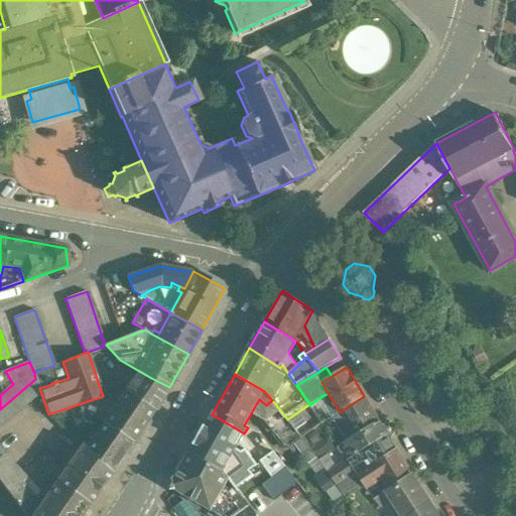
[(137,399),(153,411),(162,399),(161,399),(169,387),(151,378),(137,399)]
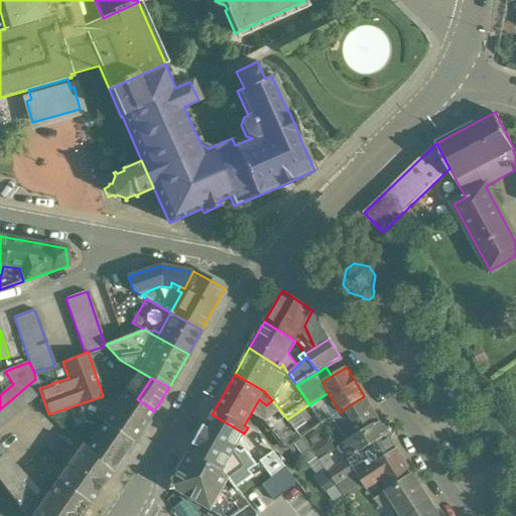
[(35,379),(0,409),(0,460),(5,455),(48,414),(39,388),(35,379)]
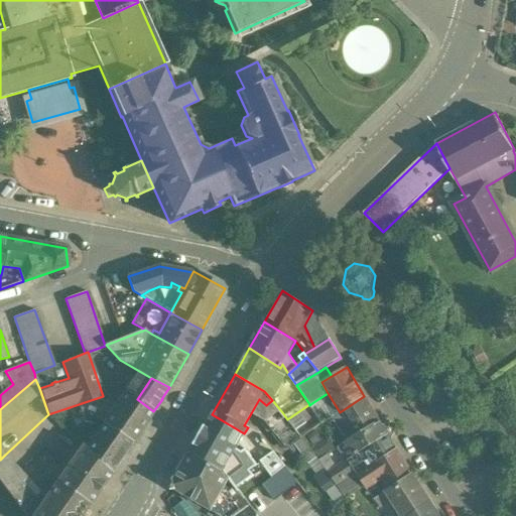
[(137,399),(125,391),(103,422),(132,441),(153,411),(137,399)]
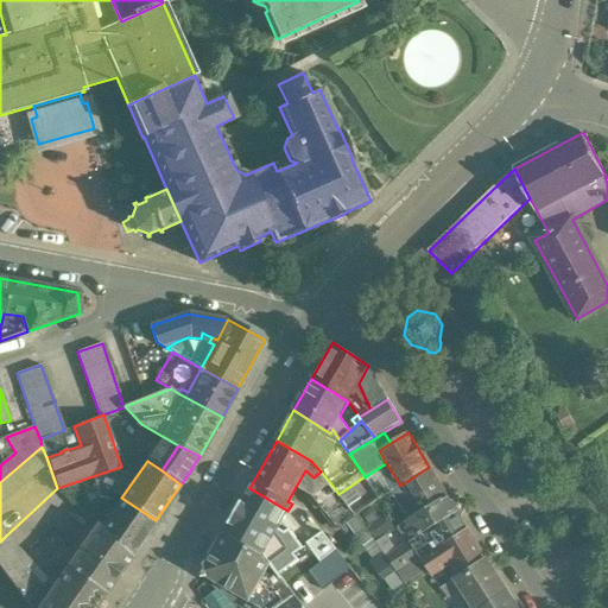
[(121,467),(107,472),(113,487),(126,477),(121,467)]
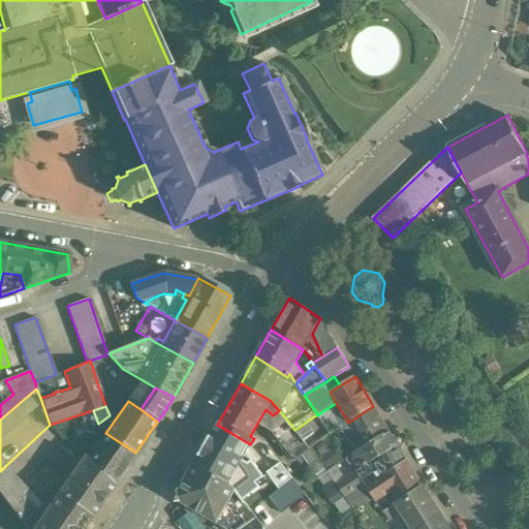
[(373,406),(348,423),(364,447),(389,432),(373,406)]
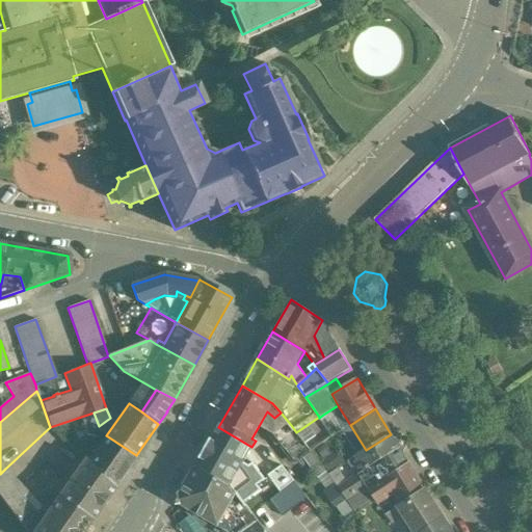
[(326,472),(318,461),(304,443),(295,451),(287,442),(281,434),(270,422),(274,418),(267,411),(259,426),(275,436),(297,461),(303,457),(319,477),(326,472)]
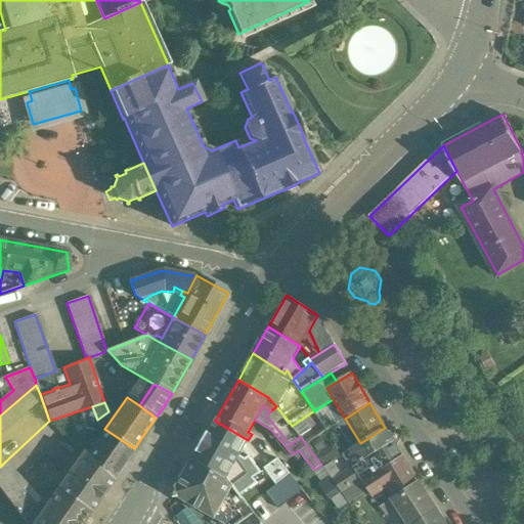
[(92,406),(80,410),(86,428),(97,420),(92,406)]
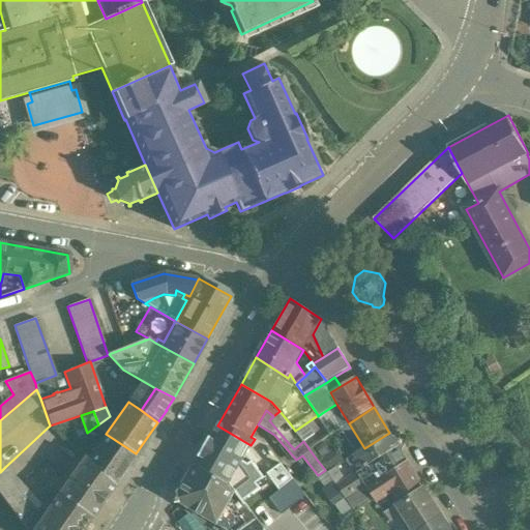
[(290,423),(280,411),(273,416),(269,420),(280,433),(290,423)]
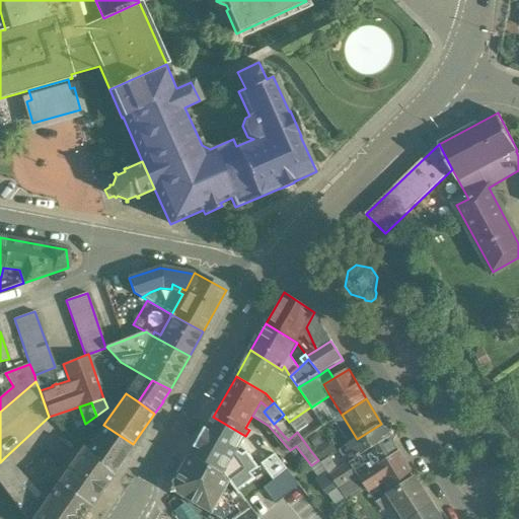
[(79,406),(67,411),(75,430),(85,424),(79,406)]
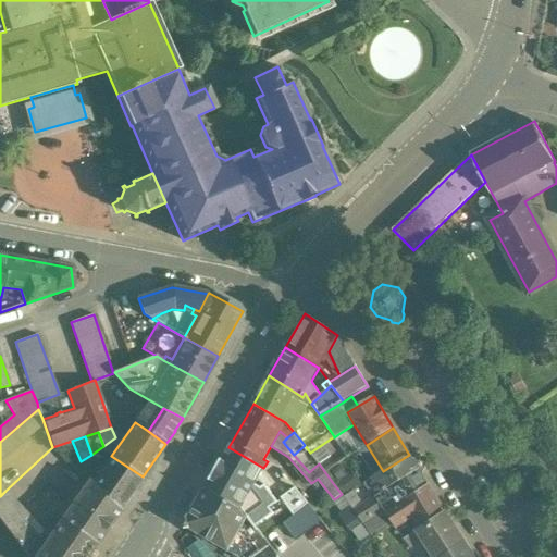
[(305,445),(294,455),(300,462),(310,453),(305,445)]
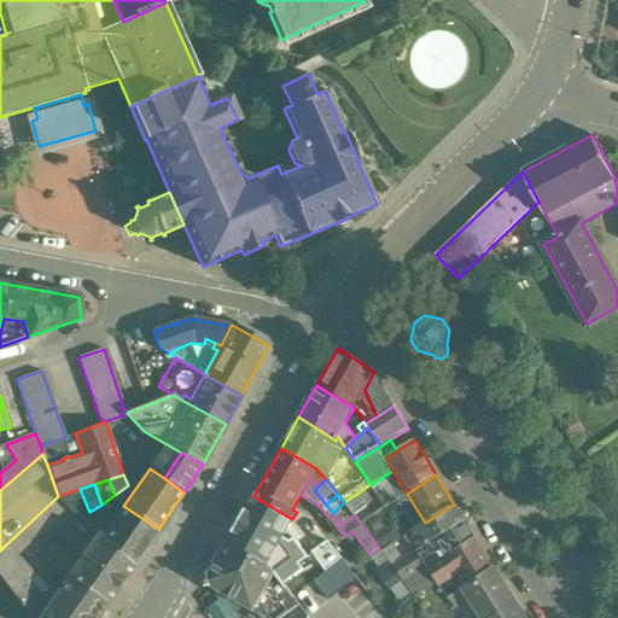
[(292,519),(254,496),(228,540),(268,563),(275,573),(286,588),(308,571),(296,554),(287,560),(278,558),(273,554),(292,519)]
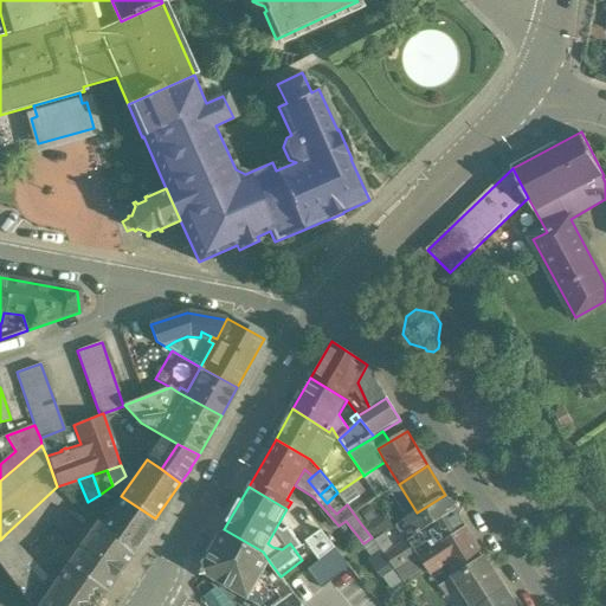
[(337,492),(327,503),(336,514),(347,504),(337,492)]
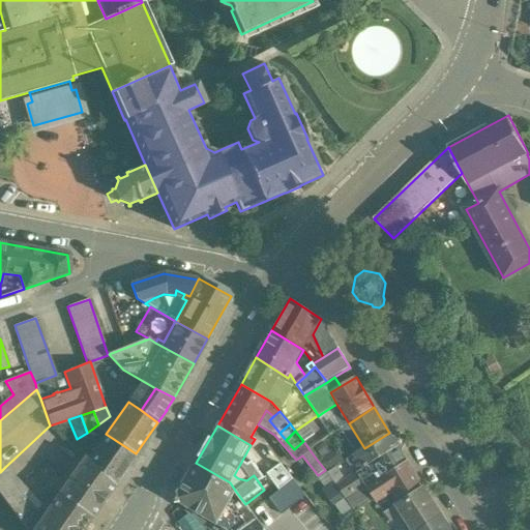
[(364,448),(347,460),(350,463),(356,473),(356,472),(373,462),(398,446),(389,433),(364,448)]
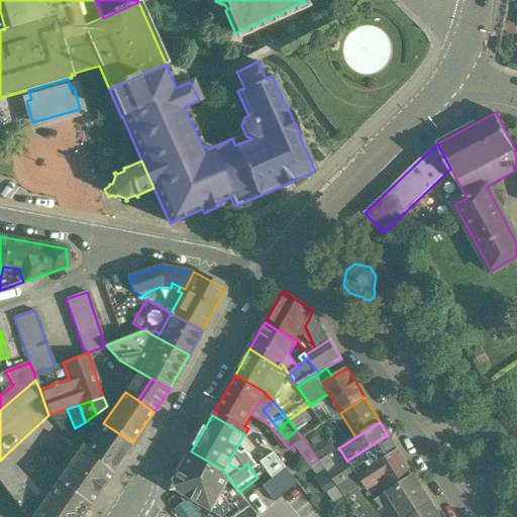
[(86,448),(85,449),(111,474),(132,442),(103,423),(86,448)]
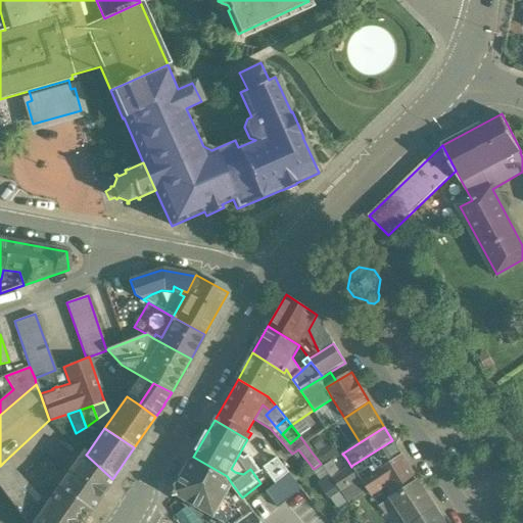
[(392,440),(368,456),(377,471),(401,455),(392,440)]
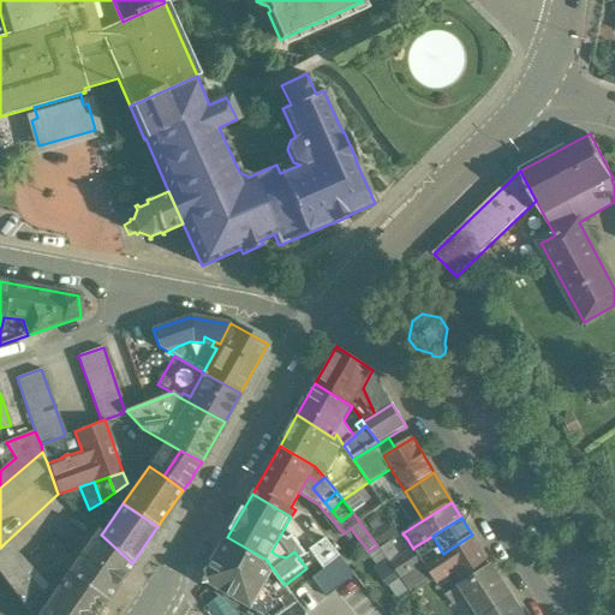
[(377,545),(380,549),(390,542),(400,535),(389,519),(368,533),(377,545)]
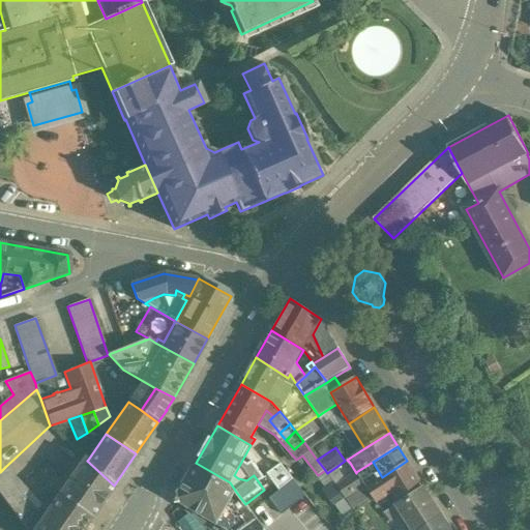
[(75,471),(58,495),(91,517),(109,493),(114,486),(87,461),(88,460),(84,457),(75,471)]
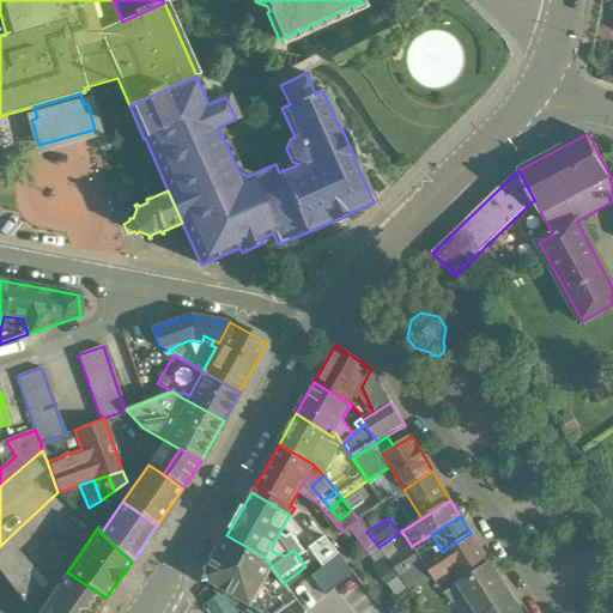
[(436,557),(424,564),(434,580),(454,565),(463,581),(489,564),(471,533),(442,552),(436,557)]
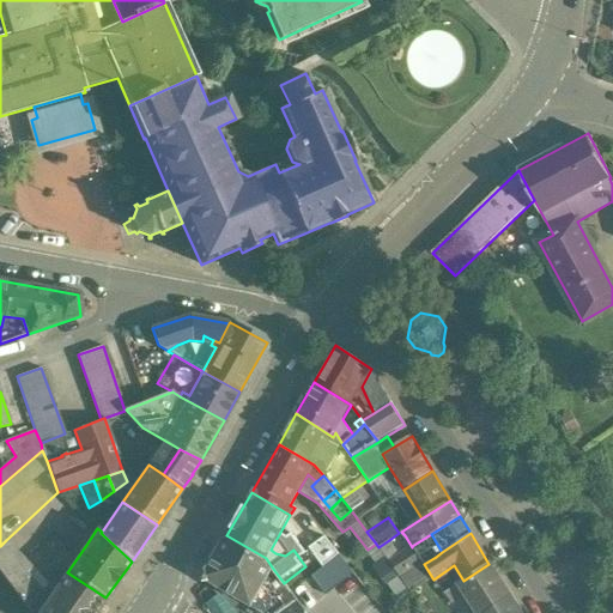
[(266,558),(226,535),(204,576),(205,578),(252,606),(273,569),(266,558)]
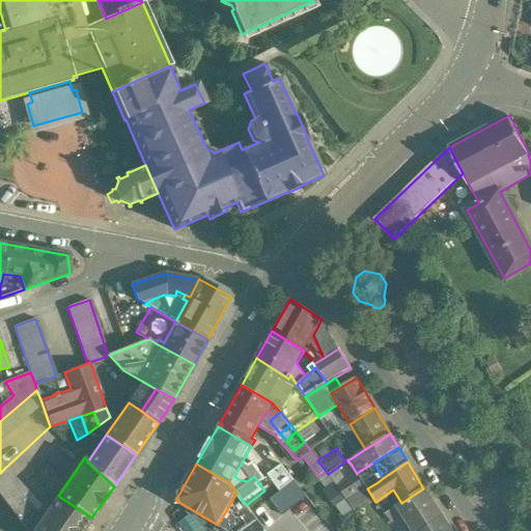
[(28,494),(5,468),(0,473),(0,496),(9,508),(23,497),(28,494)]
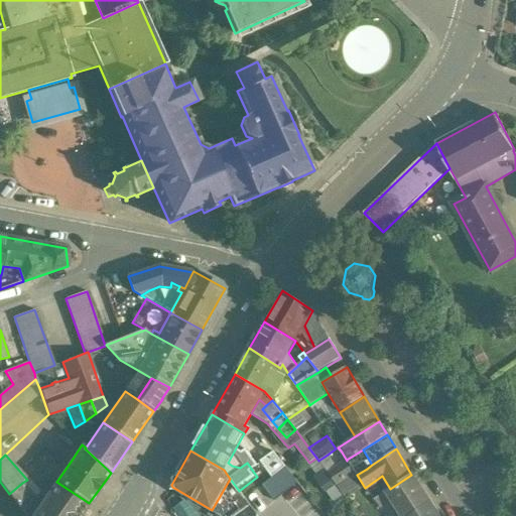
[(328,455),(318,461),(329,474),(336,468),(328,455)]
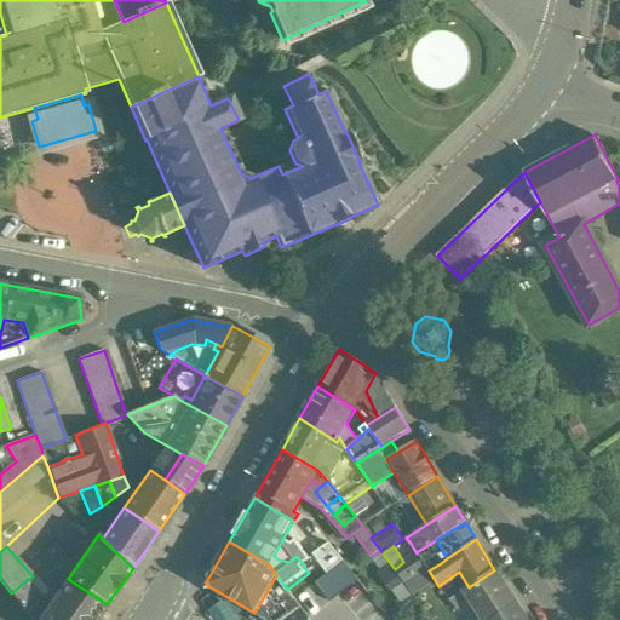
[(432,550),(420,558),(426,568),(429,570),(441,563),(432,550)]
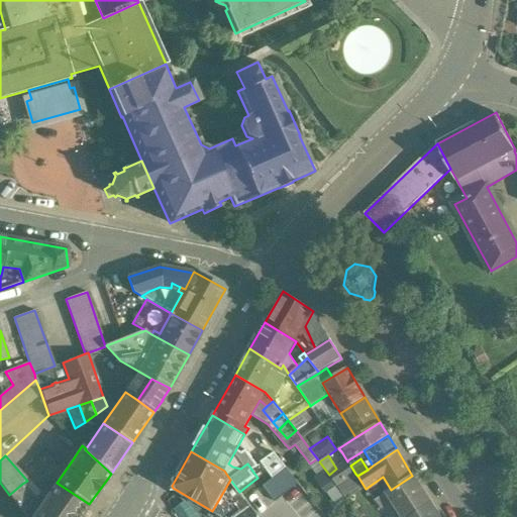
[(257,478),(239,492),(249,505),(257,516),(276,516),(307,494),(280,459),(257,478)]
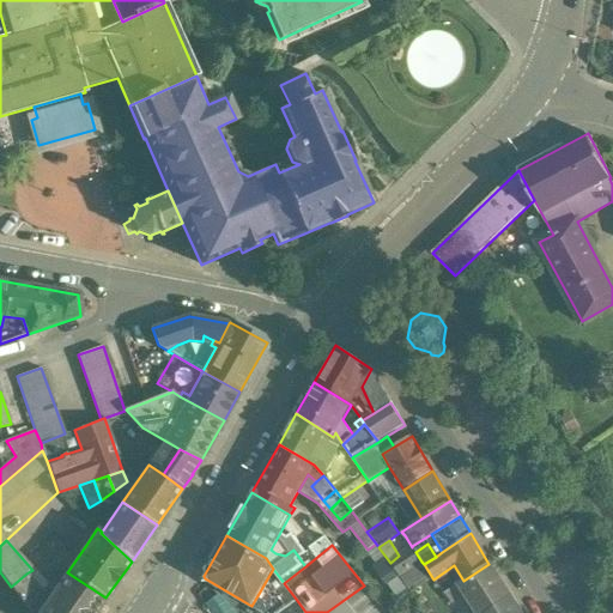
[(399,556),(390,563),(399,576),(422,562),(416,552),(412,547),(399,556)]
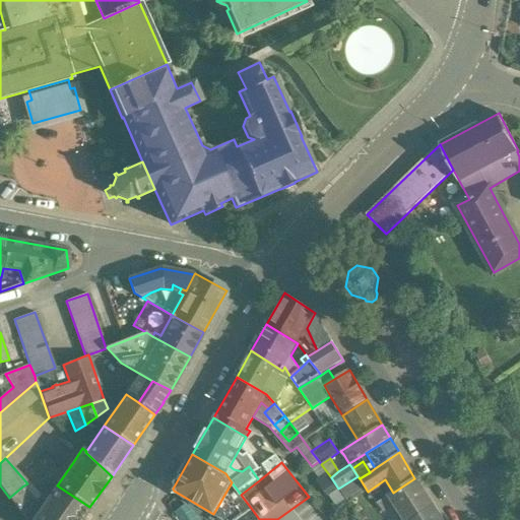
[(416,481),(391,499),(405,519),(411,519),(433,506),(416,481)]
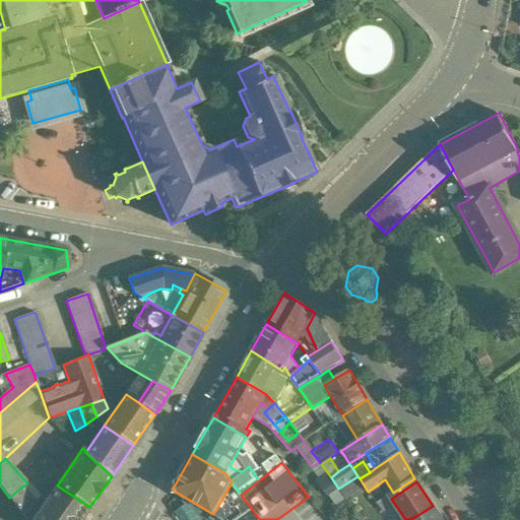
[(51,494),(31,519),(80,519),(89,507),(57,485),(51,494)]
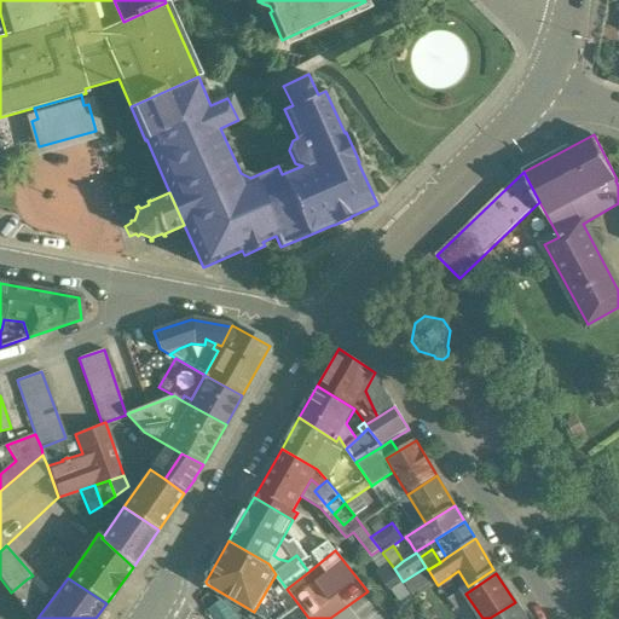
[(30,618),(38,618),(61,588),(50,579),(39,594),(27,579),(11,593),(30,618)]
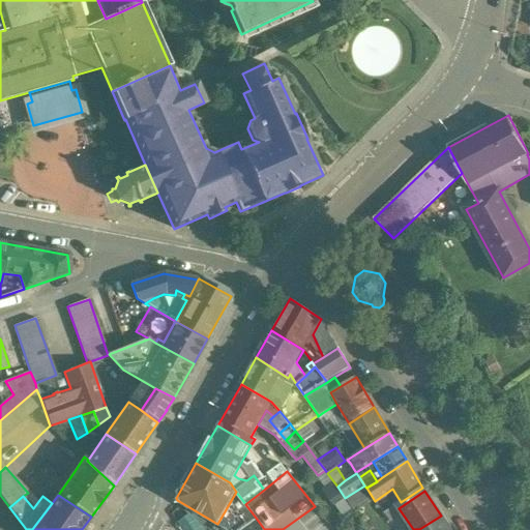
[(392,507),(384,513),(389,522),(399,516),(392,507)]
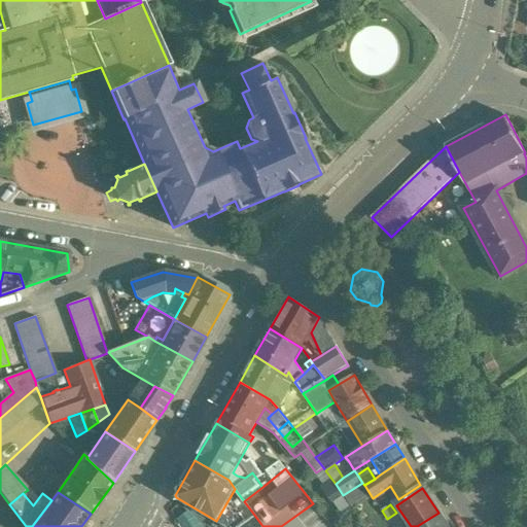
[(417,526),(447,526),(438,513),(417,526)]
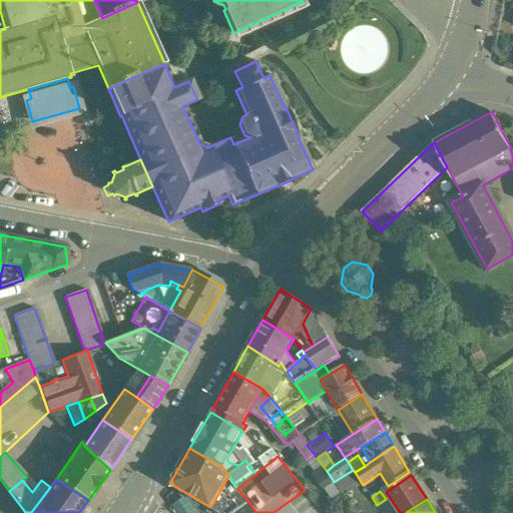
[(255,512),(247,501),(230,512),(255,512)]
